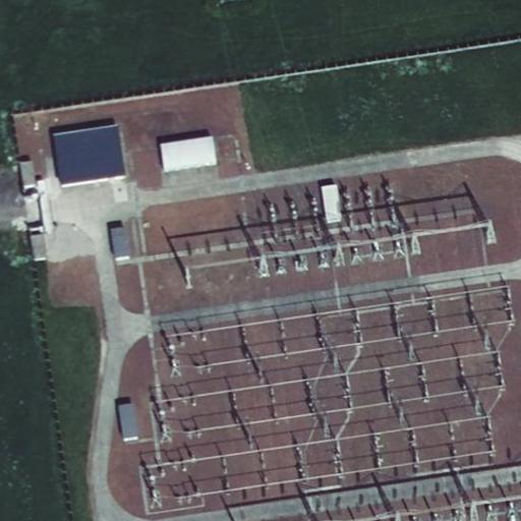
[(117,130),(55,141),(62,186),(124,176),(117,130)]
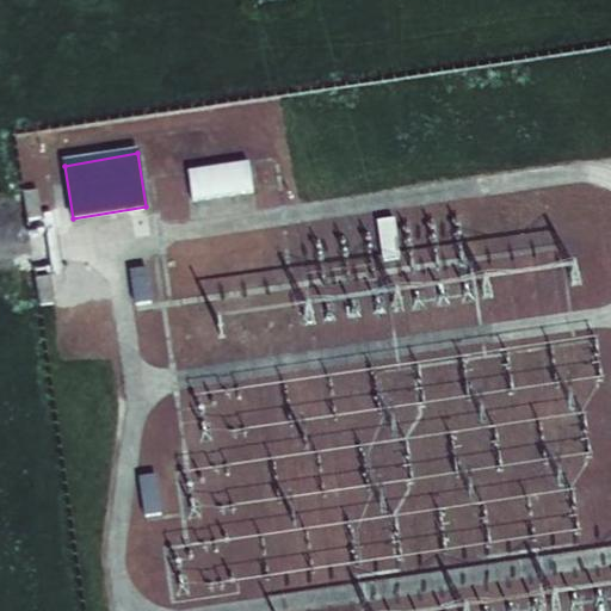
[(187,171),(192,201),(253,192),(248,162),(187,171)]
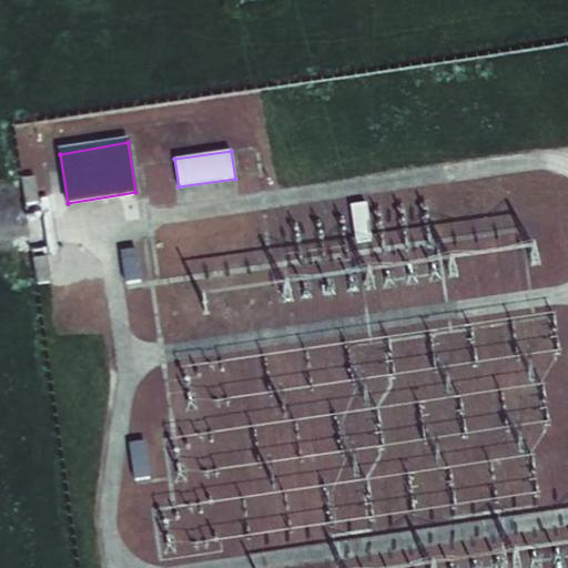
[(367,202),(351,204),(356,242),(373,240),(367,202)]
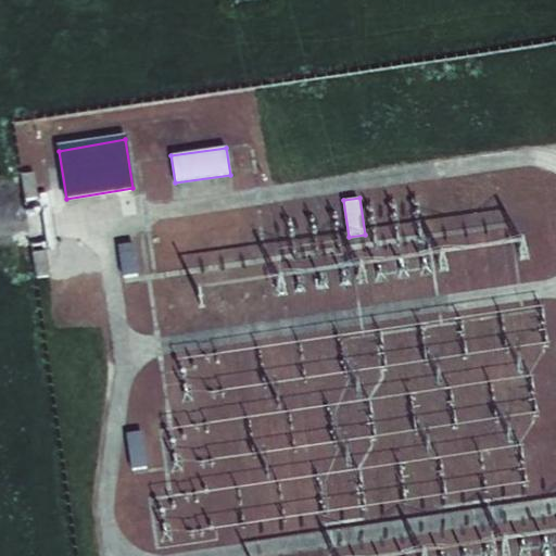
[(118,247),(124,278),(140,275),(135,244),(118,247)]
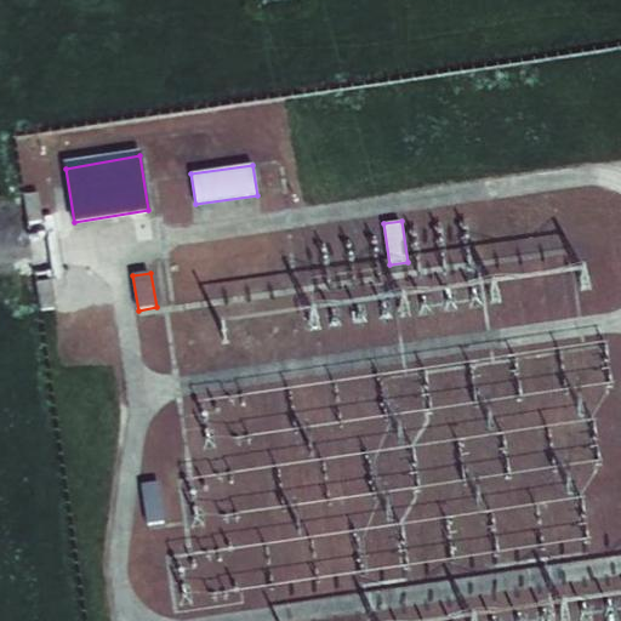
[(141,485),(148,525),(166,522),(159,483),(141,485)]
